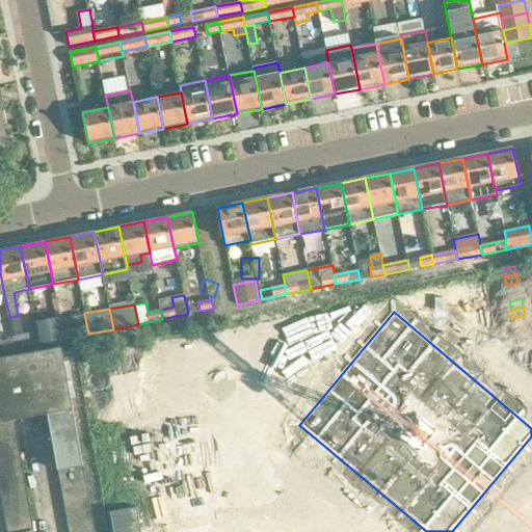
[(88,334),(84,313),(60,317),(64,339),(71,338),(88,334)]
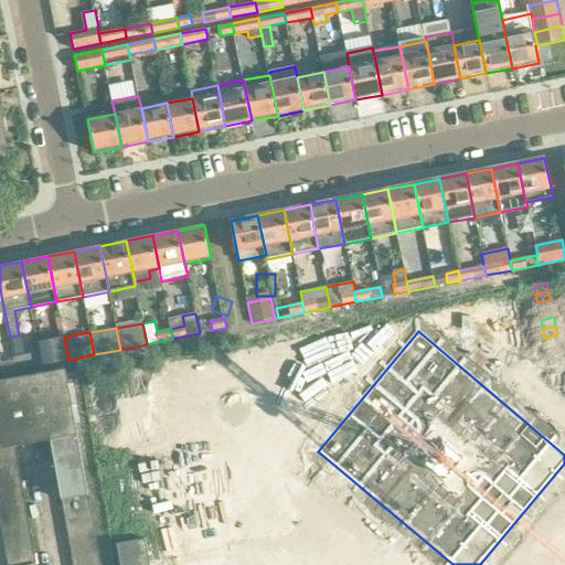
[(68,360),(64,337),(39,342),(41,352),(43,365),(68,360)]
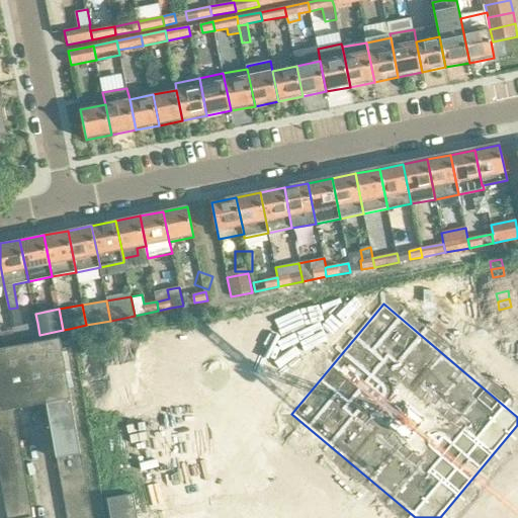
[(512,312),(500,315),(502,323),(514,320),(512,312)]
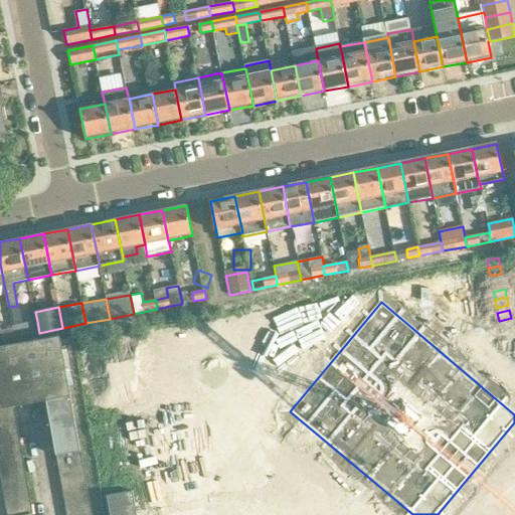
[(37,321),(12,326),(13,329),(14,338),(39,333),(37,321)]
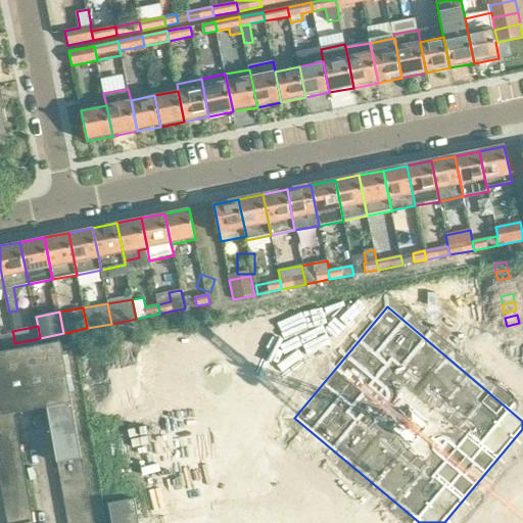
[(0,345),(14,343),(13,334),(1,336),(0,330),(0,345)]
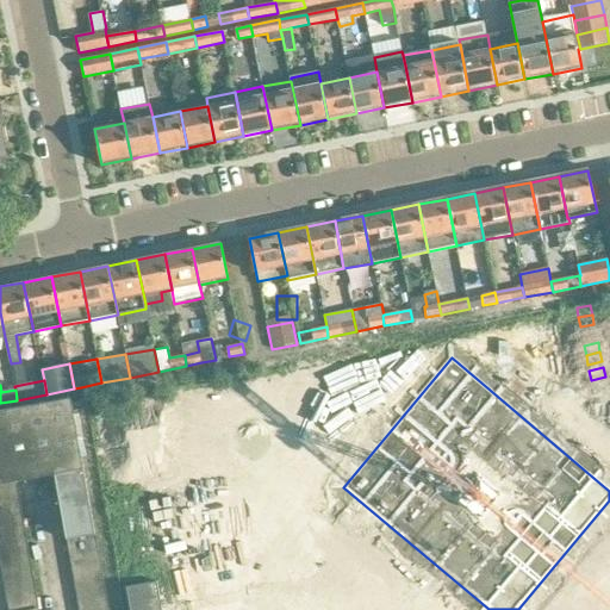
[(587,387),(578,398),(585,404),(595,393),(587,387)]
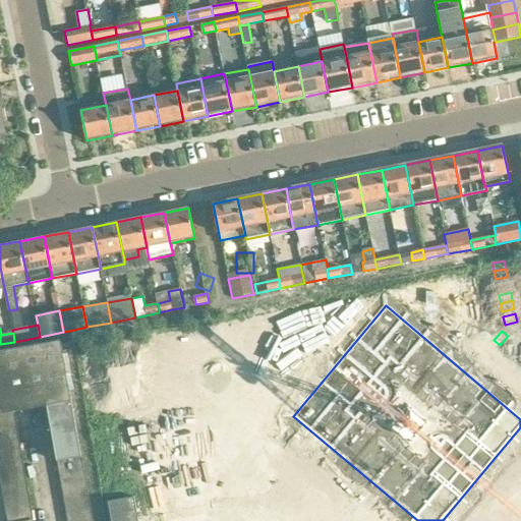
[(508,336),(500,345),(507,350),(514,341),(508,336)]
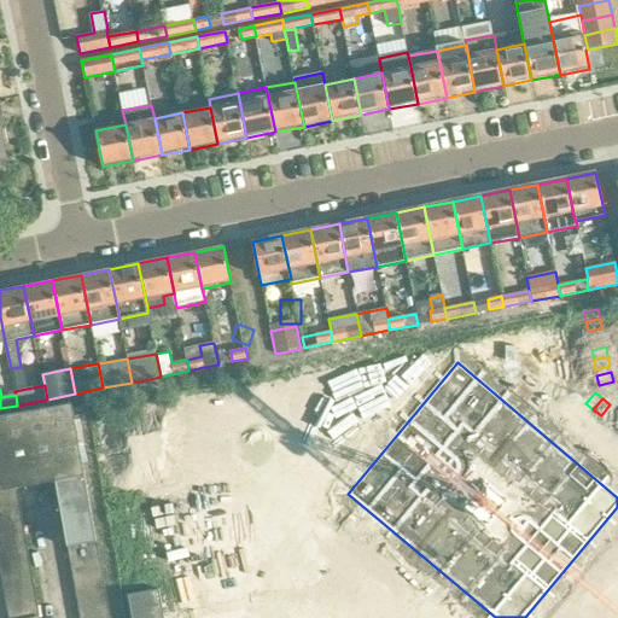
[(86,476),(73,404),(0,415),(0,490),(16,488),(57,481),(86,476)]
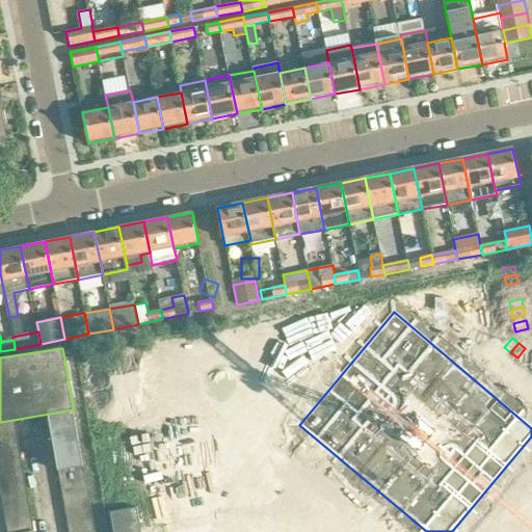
[(205,395),(196,404),(203,409),(211,400),(205,395)]
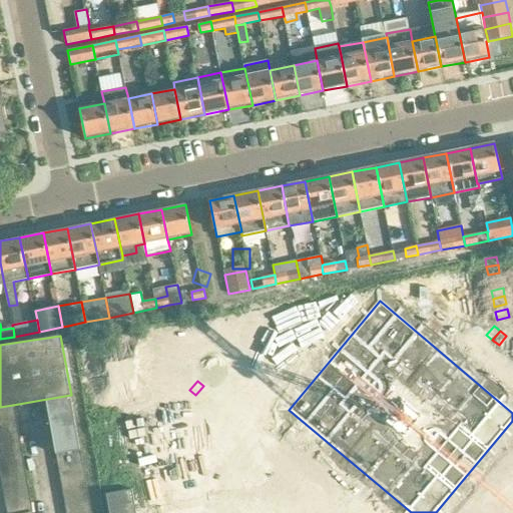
[(189,390),(181,399),(187,404),(195,395),(189,390)]
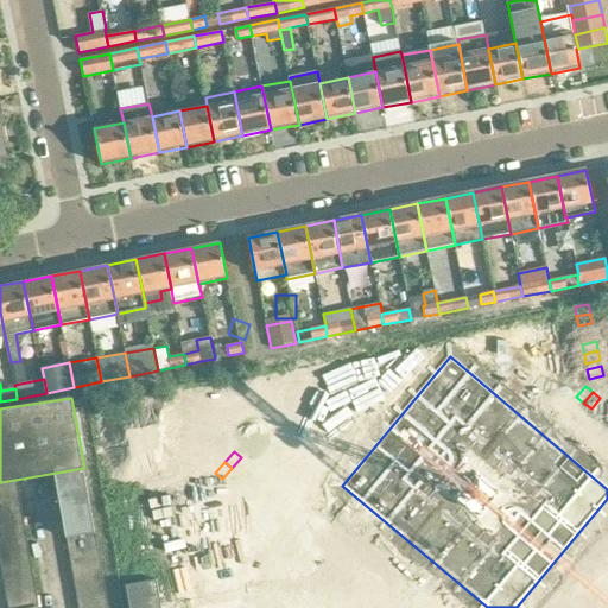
[(96,533),(84,468),(56,473),(68,538),(96,533)]
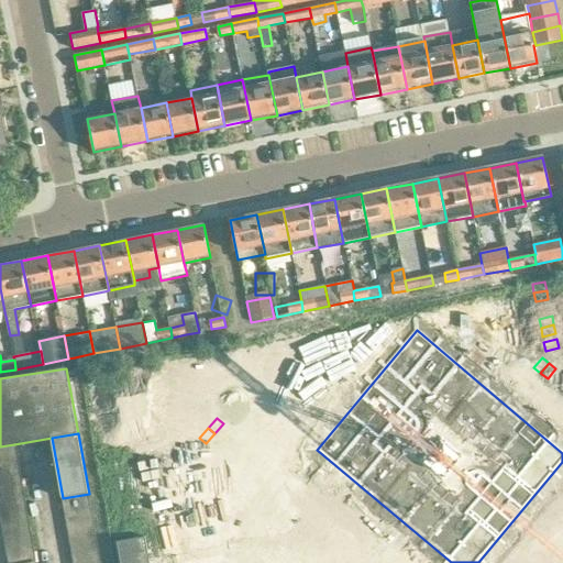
[(0,461),(17,459),(14,444),(0,446),(0,461)]
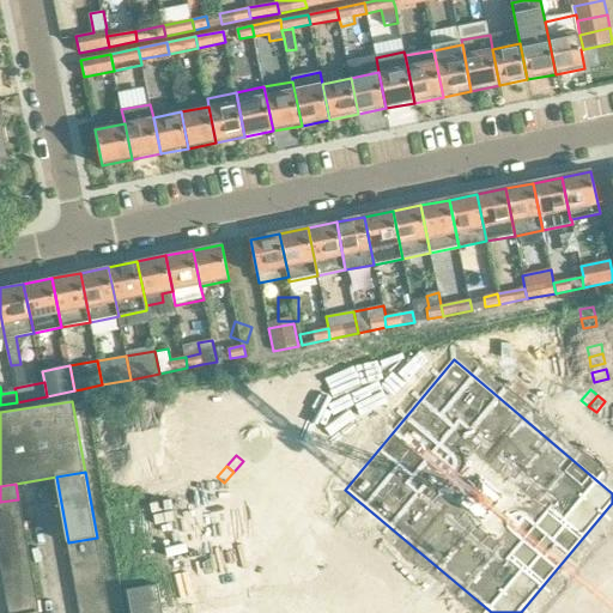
[(206,490),(196,501),(204,508),(213,496),(206,490)]
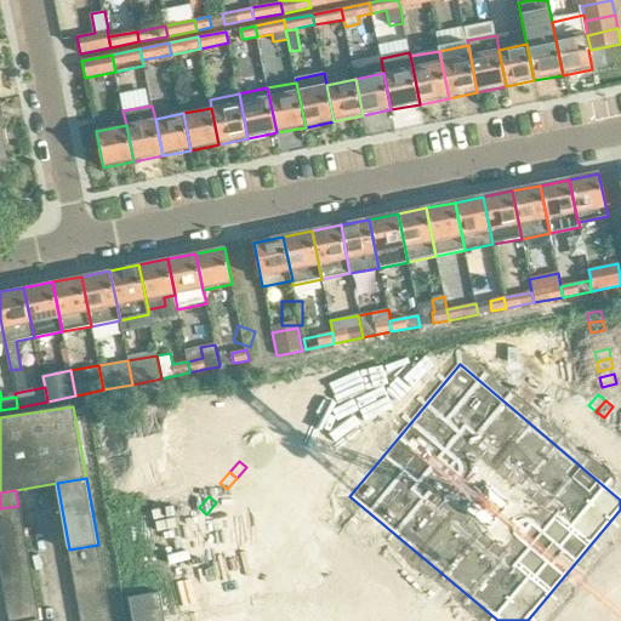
[(0,523),(22,520),(18,506),(0,508),(0,523)]
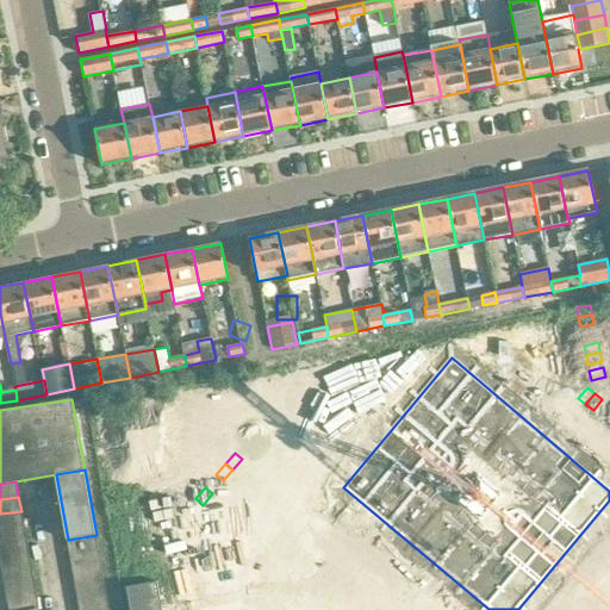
[(195,498),(186,509),(193,516),(203,505),(195,498)]
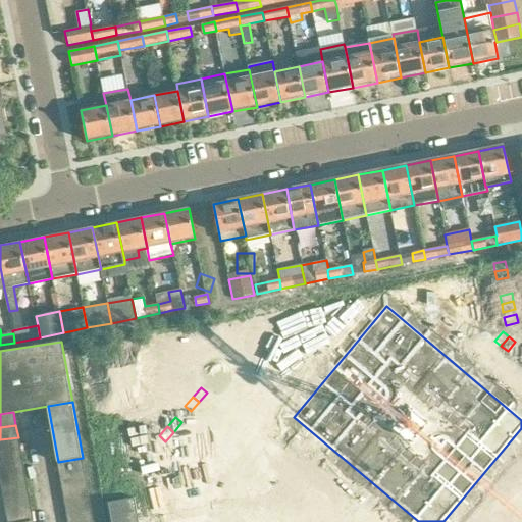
[(204,431),(191,447),(222,472),(235,458),(204,431)]
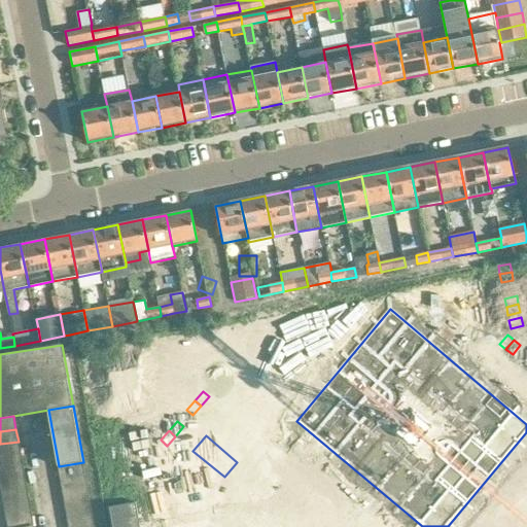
[(0,457),(21,454),(19,442),(0,444),(0,457)]
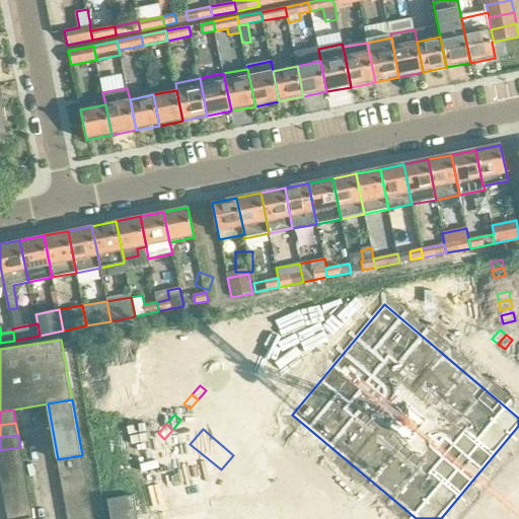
[(154,439),(149,445),(158,453),(163,447),(154,439)]
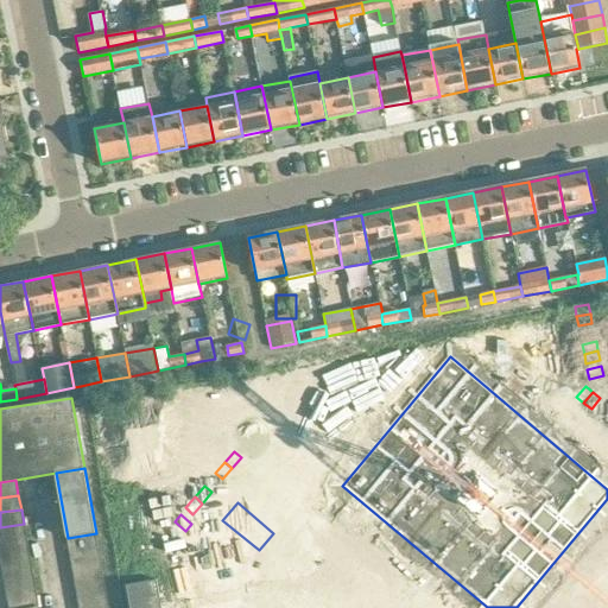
[(222,520),(208,538),(244,568),(259,550),(222,520)]
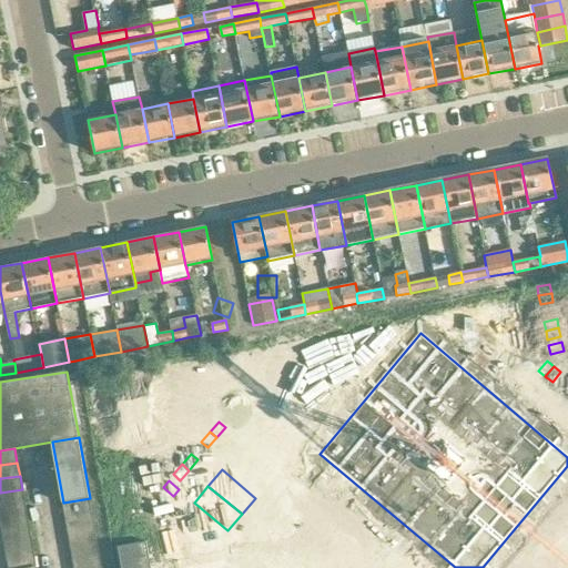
[(0,505),(24,501),(22,489),(0,493),(0,505)]
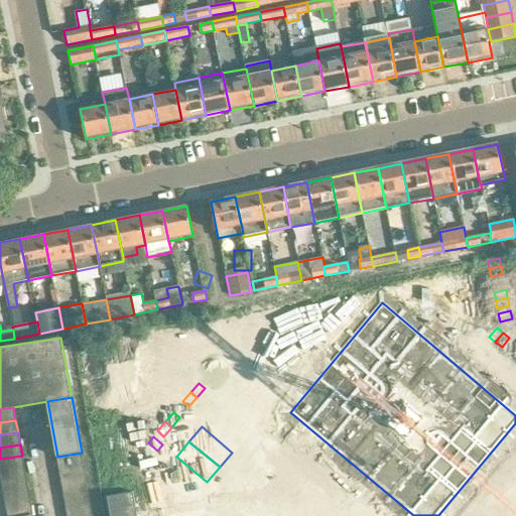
[(176,457),(164,471),(195,497),(207,482),(176,457)]
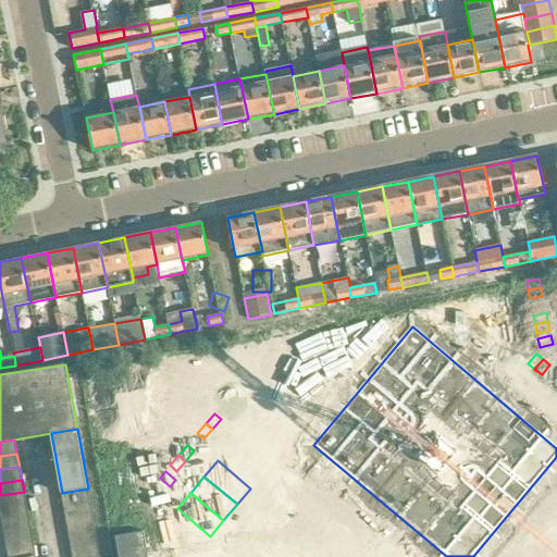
[(177,508),(163,525),(196,553),(210,536),(177,508)]
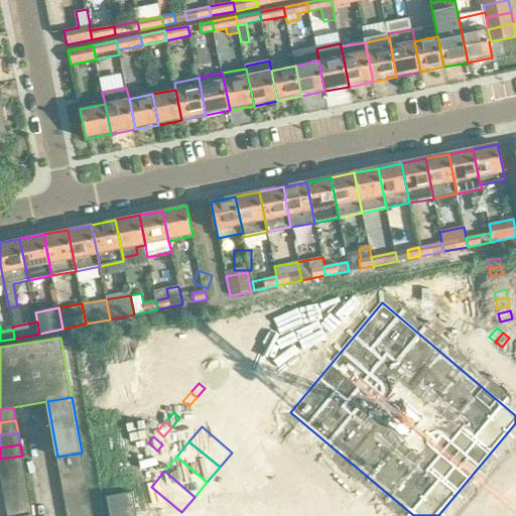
[(85,478),(76,480),(78,490),(87,488),(85,478)]
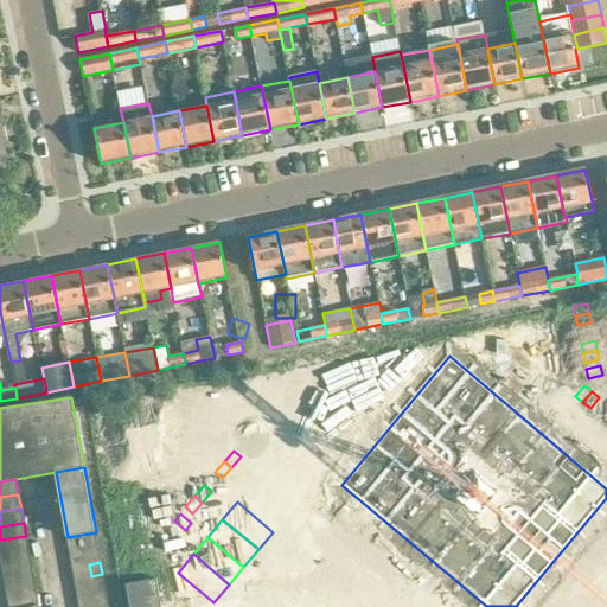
[(57,570),(46,572),(49,585),(59,582),(57,570)]
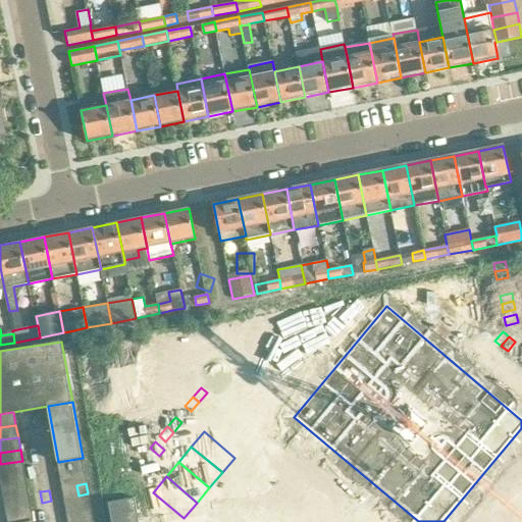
[(88,493),(79,496),(81,507),(90,505),(88,493)]
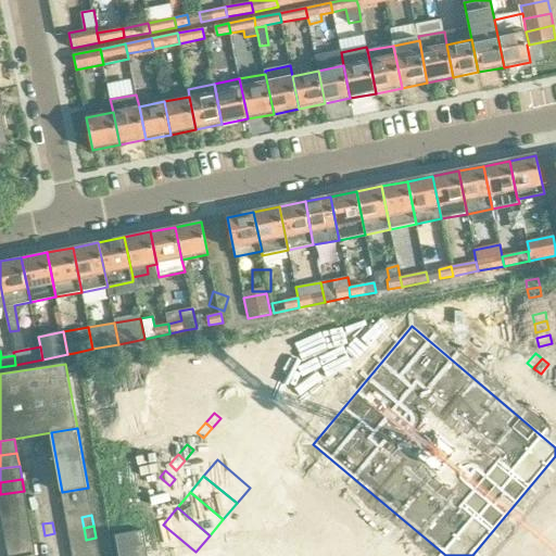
[(16,529),(8,530),(10,543),(19,542),(16,529)]
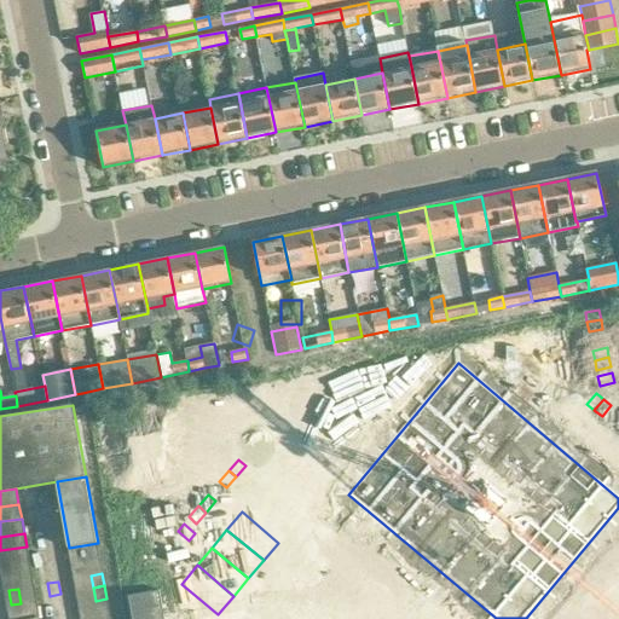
[(165,618),(160,590),(128,595),(132,618),(165,618)]
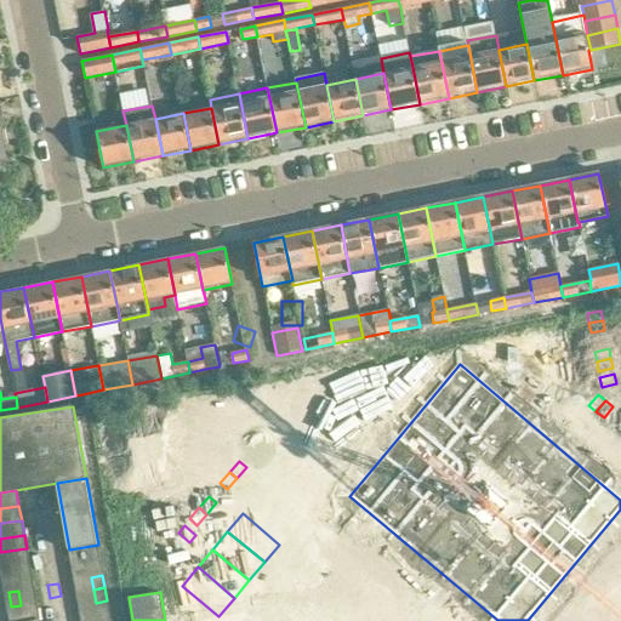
[(61,596),(50,598),(52,610),(63,608),(61,596)]
